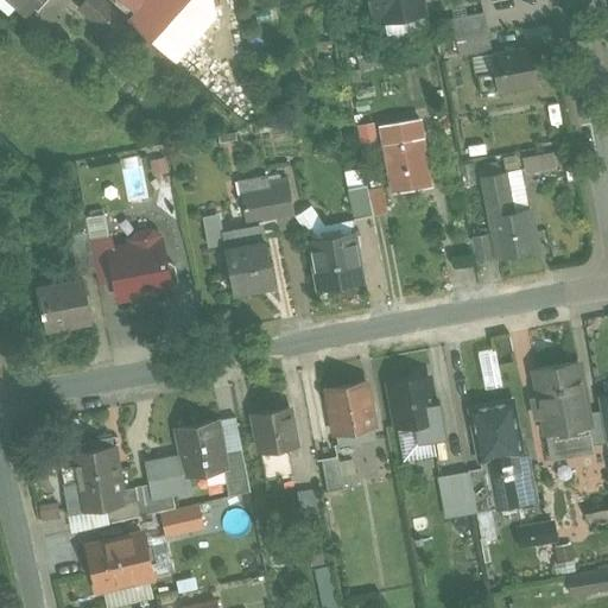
[(38,0),(14,0),(29,12),(38,0)]
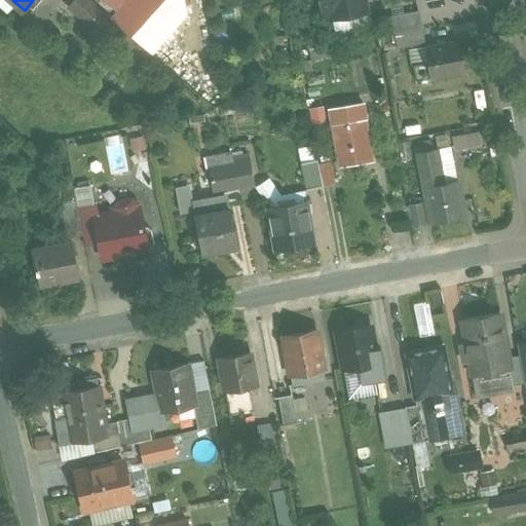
[(108,17),(88,0),(74,0),(70,5),(98,29),(108,17)]
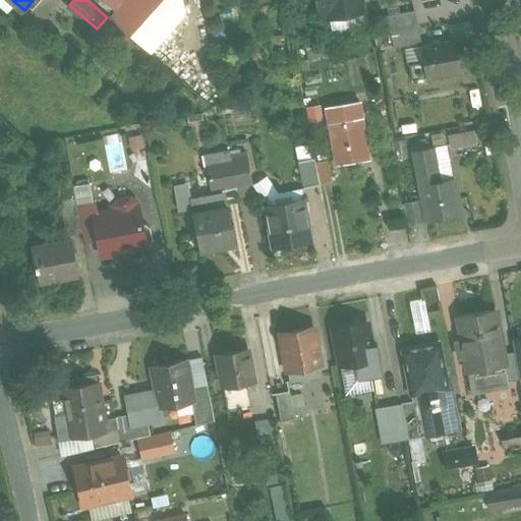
[(97,0),(113,14),(111,16),(151,52),(187,12),(186,11),(183,0),(97,0)]
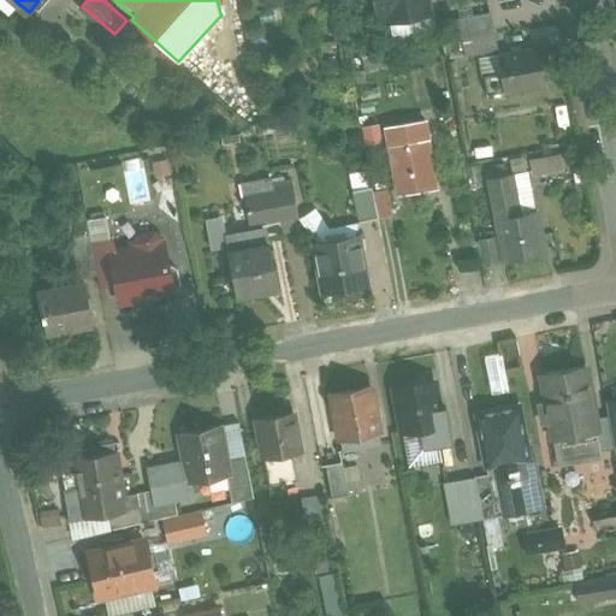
[(383,0),(389,29),(431,22),(426,0),(383,0)]
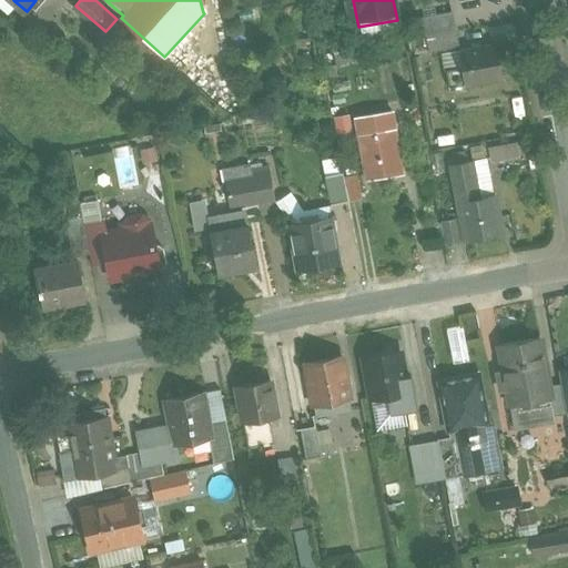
[(450,0),(453,11),(417,18),(421,34),(427,33),(457,28),(452,0),(450,0)]
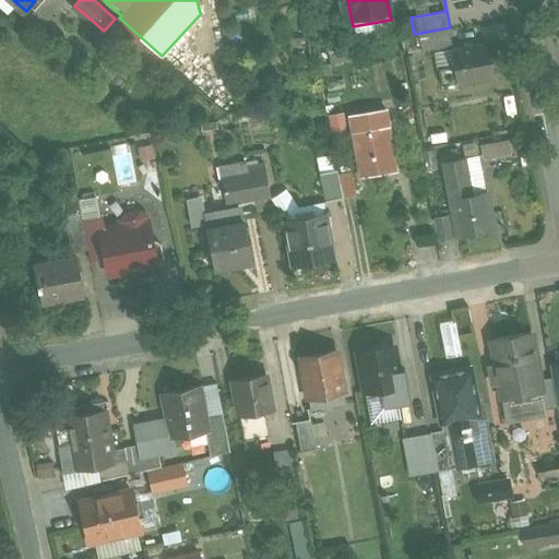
[(450,27),(420,33),(424,49),(452,44),(453,44),(450,27)]
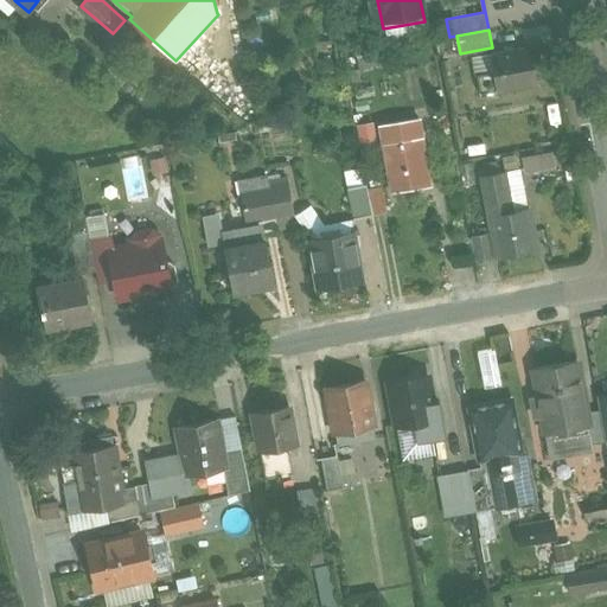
[(532,46),(493,53),(492,48),(491,48),(494,71),(479,75),(479,74),(478,74),(481,93),(538,82),(532,46)]
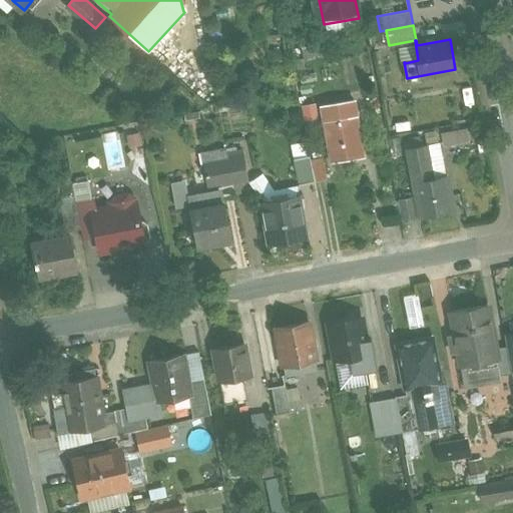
[(355,100),(323,106),(325,122),(357,116),(355,100)]
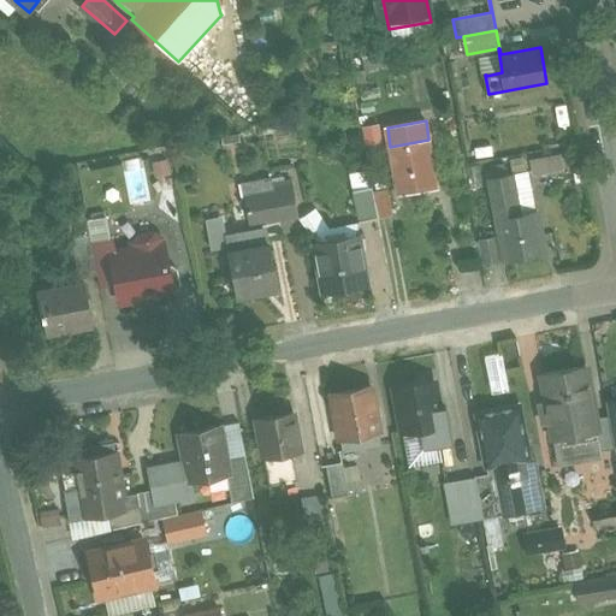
[(428,140),(390,147),(398,195),(437,188),(428,140)]
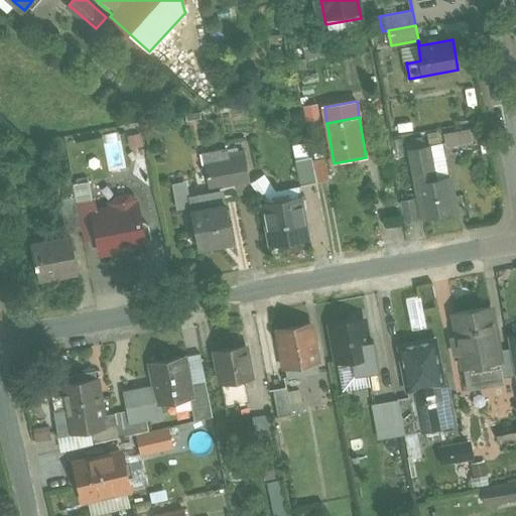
[(441,146),(468,141),(466,127),(439,132),(441,146)]
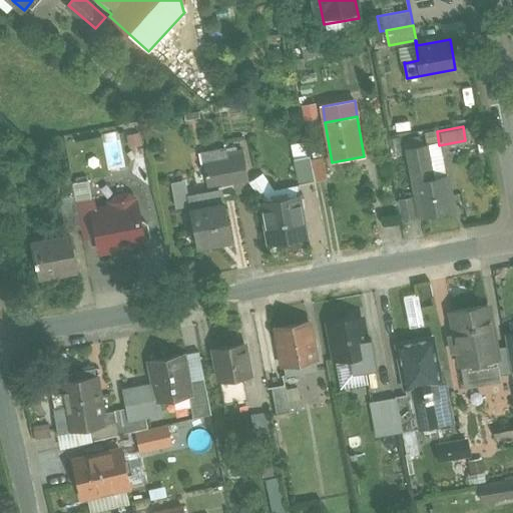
[(426,145),(409,148),(412,169),(430,166),(426,145)]
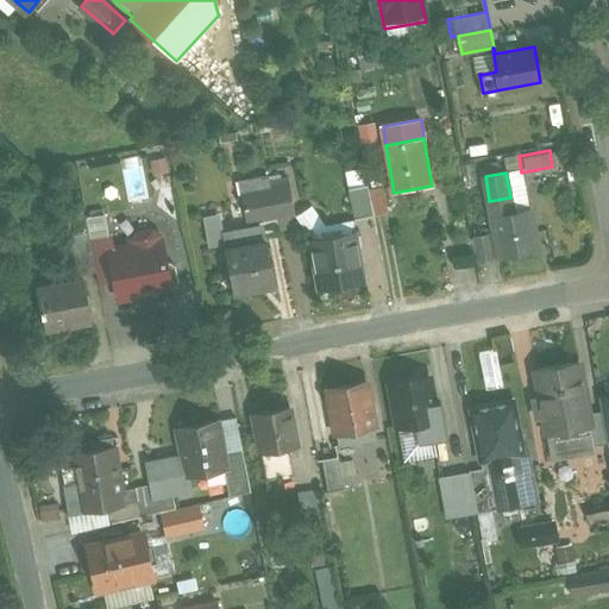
[(289,177),(271,181),(272,188),(278,214),(295,212),(289,177)]
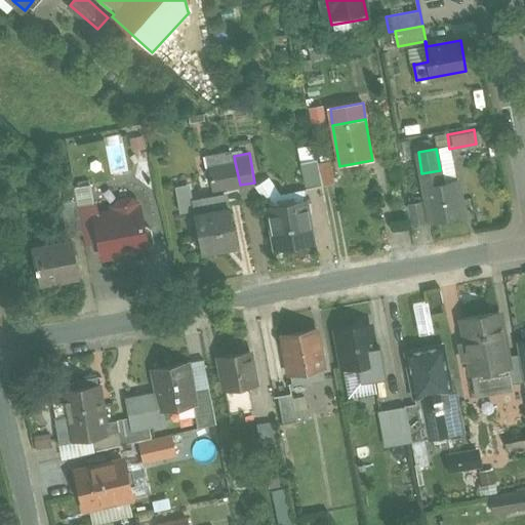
[(318,158),(301,161),(307,189),(323,186),(319,163),(318,158)]
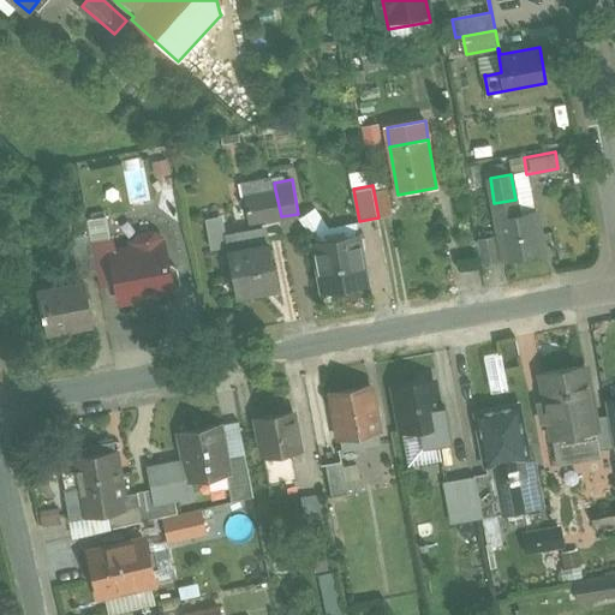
[(388,187),(374,191),(378,218),(393,214),(388,187)]
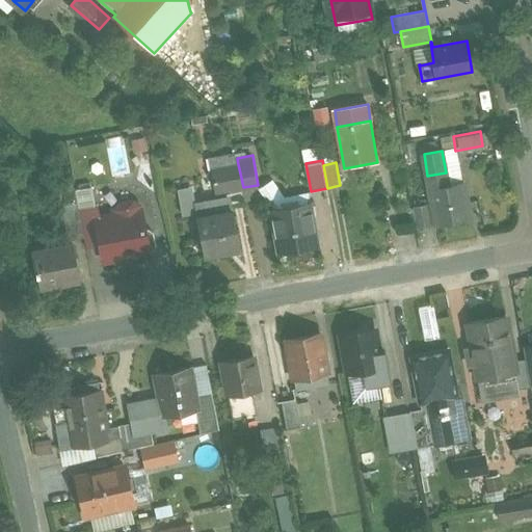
[(238,164),(212,169),(216,192),(243,188),(243,187),(238,164)]
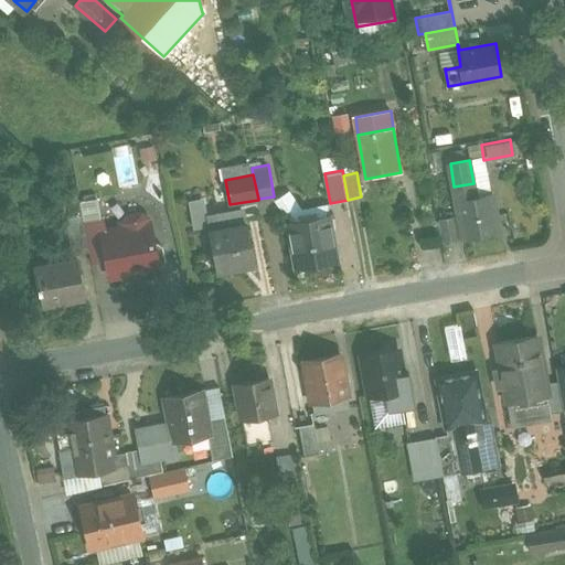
[(476,196),(473,183),(454,187),(464,237),(500,231),(493,193),(476,196)]
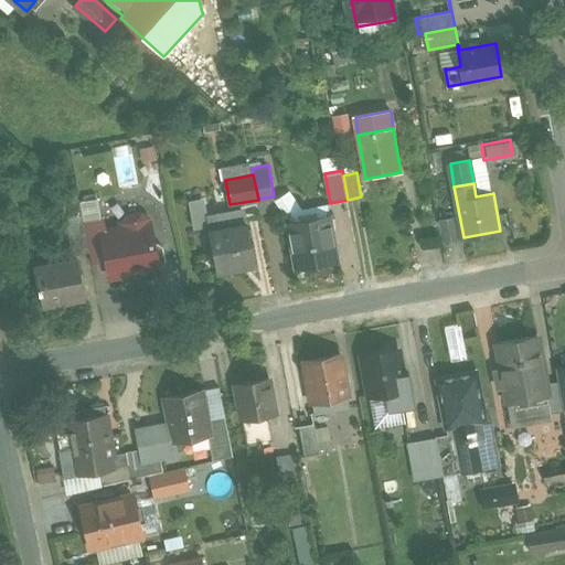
[(128,214),(124,221),(124,224),(104,228),(103,228),(109,258),(113,275),(163,266),(167,260),(163,246),(159,243),(155,243),(149,216),(142,212),(128,214)]
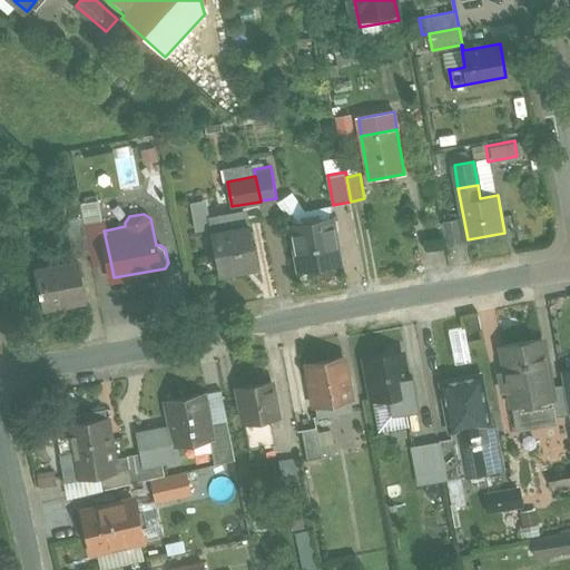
[(243,214),(210,219),(219,272),(242,267),(242,268),(258,266),(251,220),(244,222),(243,214)]
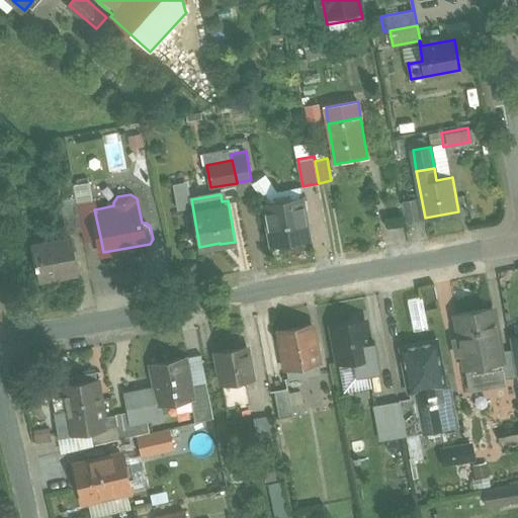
[(76,197),(61,199),(67,234),(83,231),(78,204),(76,197)]
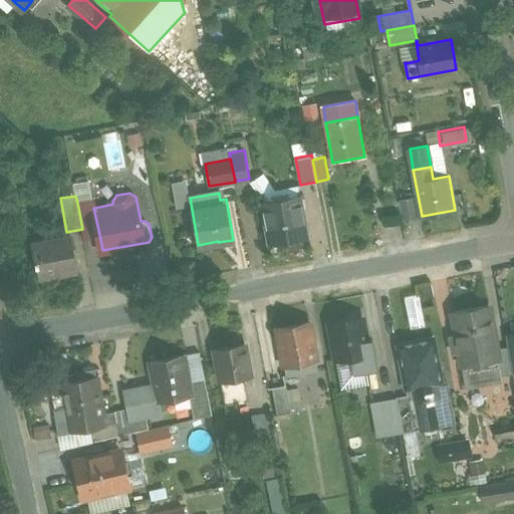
[(299,196),(263,202),(271,243),(306,237),(299,196)]
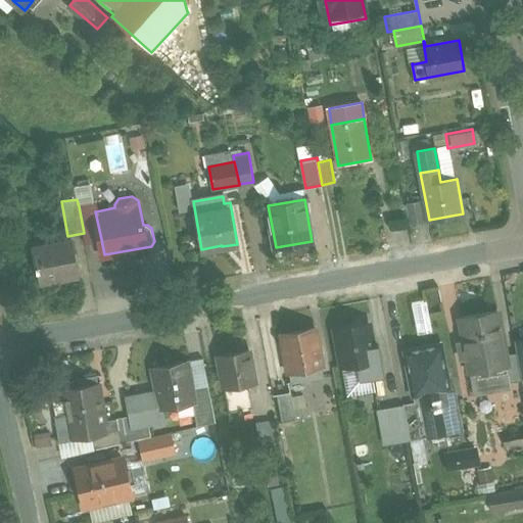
[(421,200),(409,203),(412,223),(425,221),(421,200)]
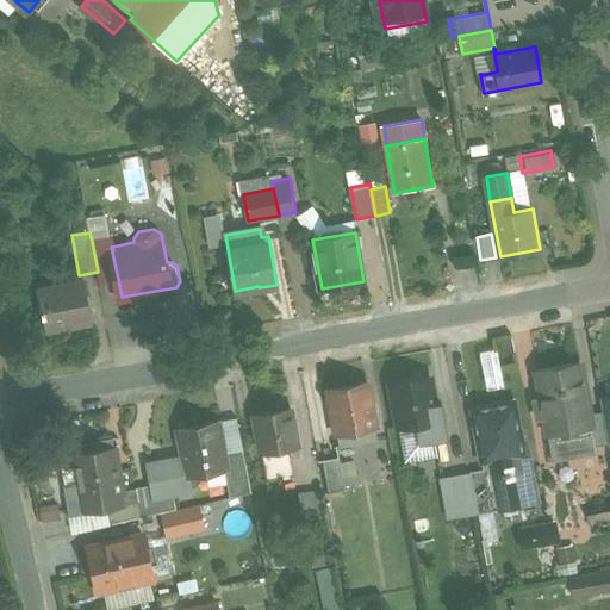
[(111,237),(92,241),(98,272),(100,282),(118,279),(111,247),(112,247),(111,237)]
